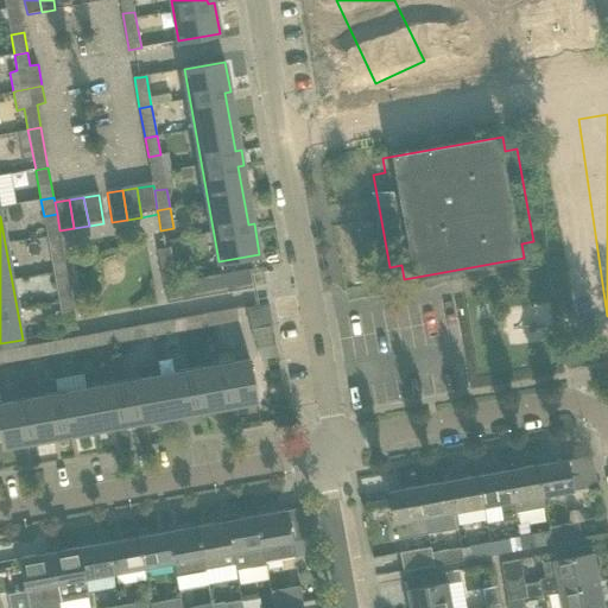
[(169,247),(164,248),(157,249),(164,285),(176,284),(169,247)]
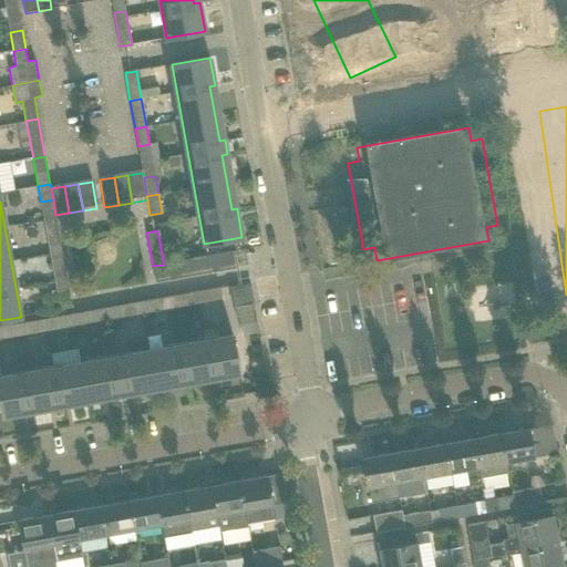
[(62,250),(59,235),(47,237),(50,253),(62,250)]
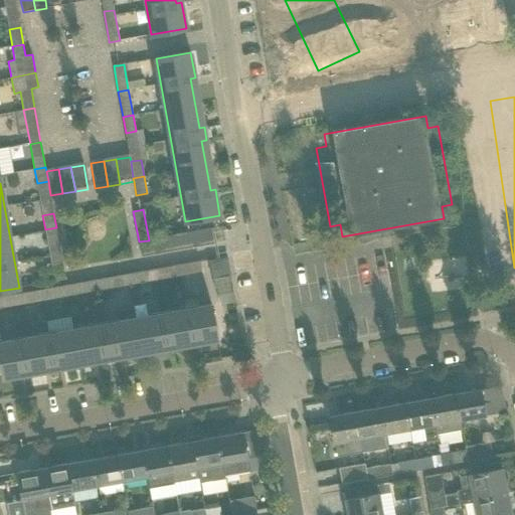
[(60,247),(56,227),(45,229),(49,249),(60,247)]
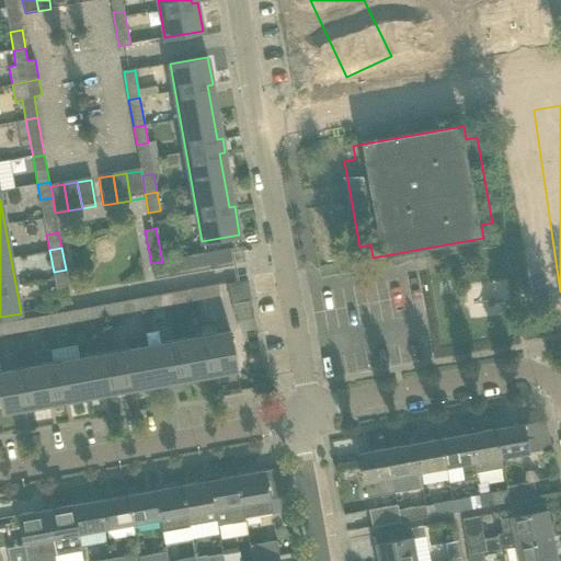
[(235,264),(231,248),(224,250),(227,266),(235,264)]
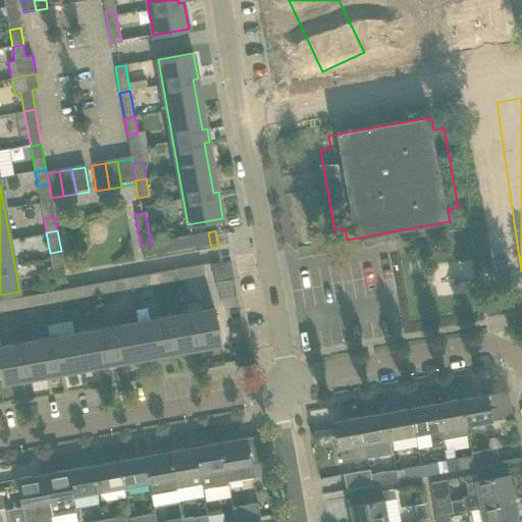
[(211,248),(208,232),(201,233),(204,249),(211,248)]
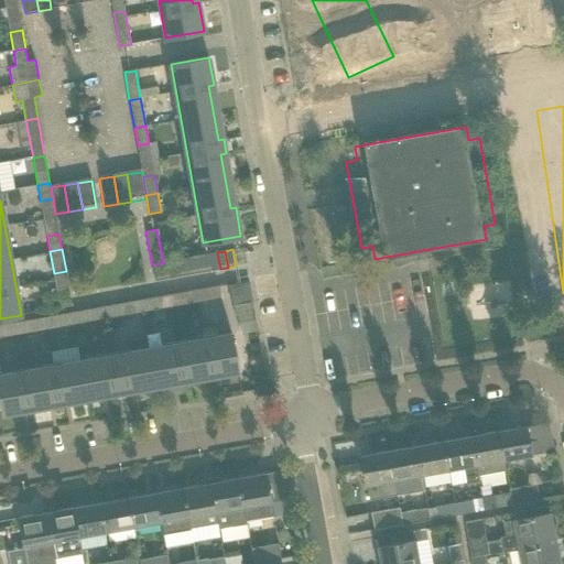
[(220,269),(217,252),(209,255),(213,270),(220,269)]
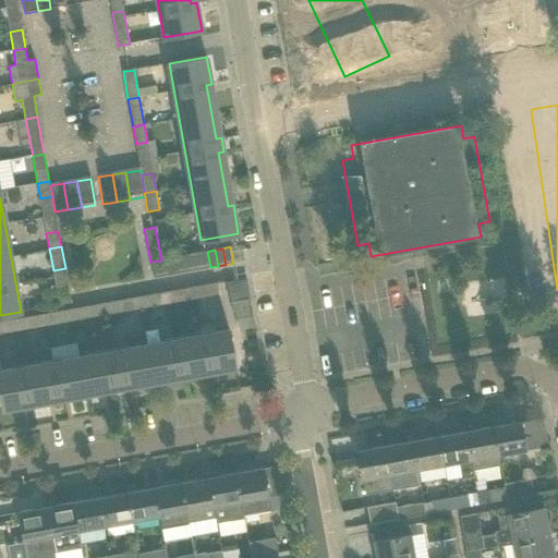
[(210,267),(207,252),(199,253),(203,269),(210,267)]
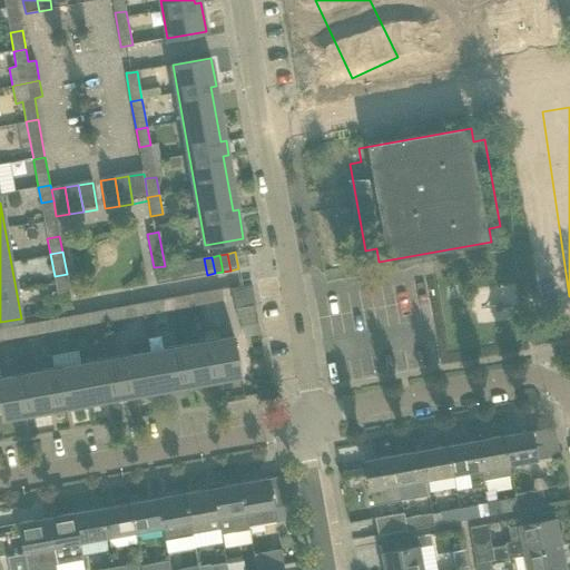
[(207,275),(204,258),(195,259),(198,276),(207,275)]
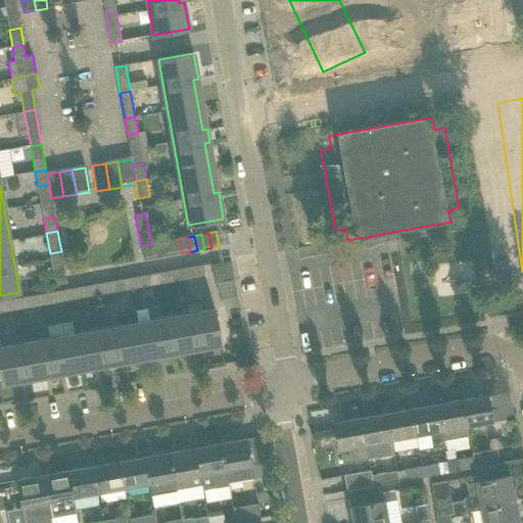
[(182,253),(179,238),(172,240),(175,255),(182,253)]
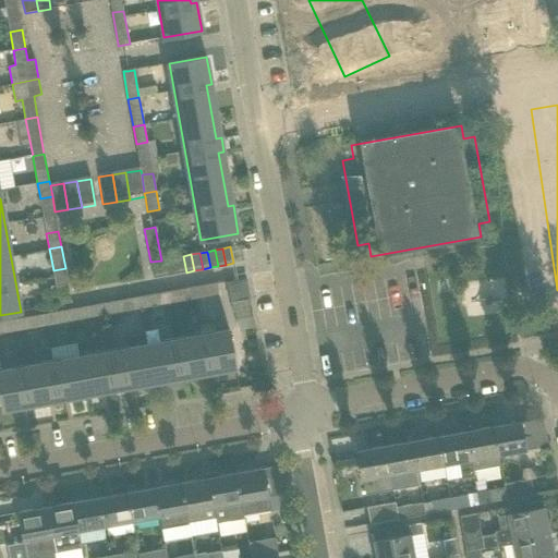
[(186,273),(183,256),(174,257),(178,274),(186,273)]
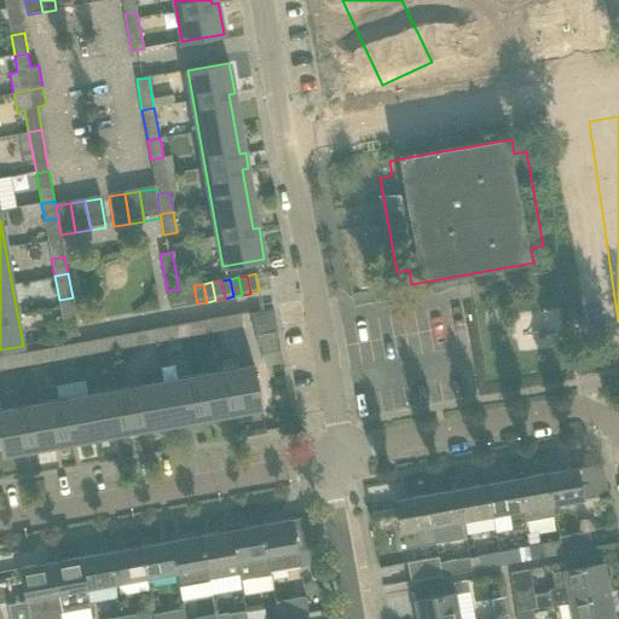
[(197,304),(194,285),(184,288),(186,296),(187,306),(197,304)]
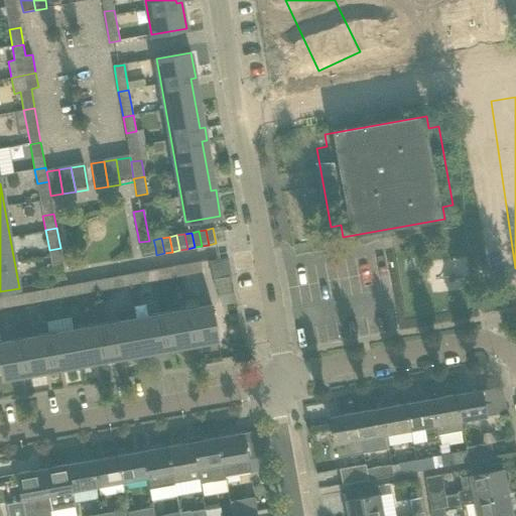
[(155,247),(153,240),(149,241),(139,242),(140,250),(155,247)]
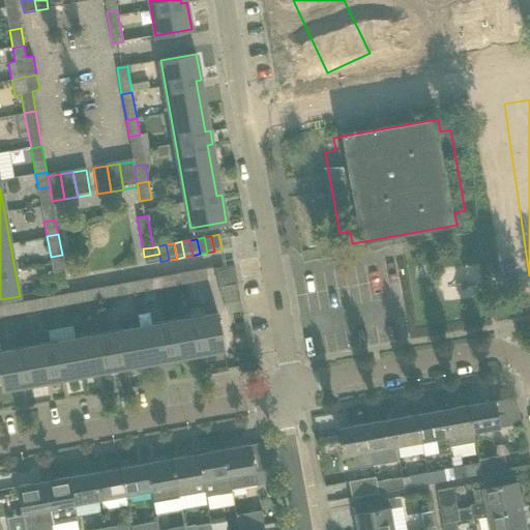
[(160,262),(159,254),(144,257),(146,264),(160,262)]
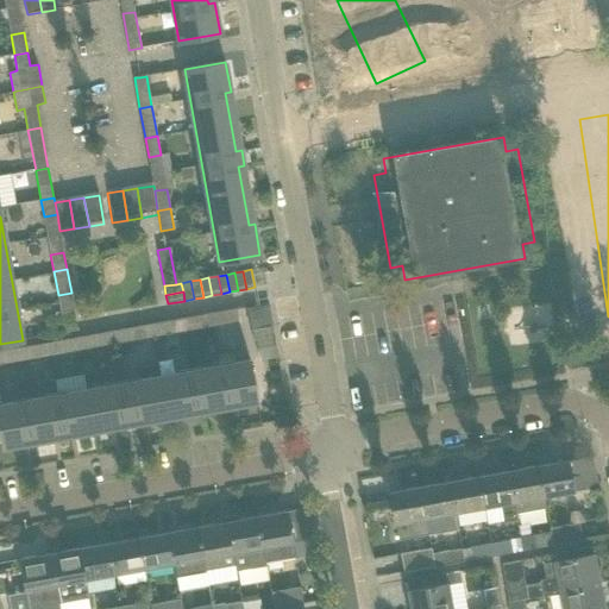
[(79,331),(71,297),(58,300),(66,333),(79,331)]
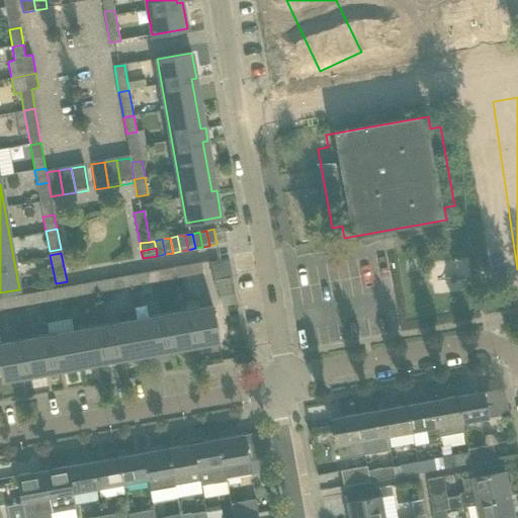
[(200,263),(179,267),(180,277),(202,274),(200,263)]
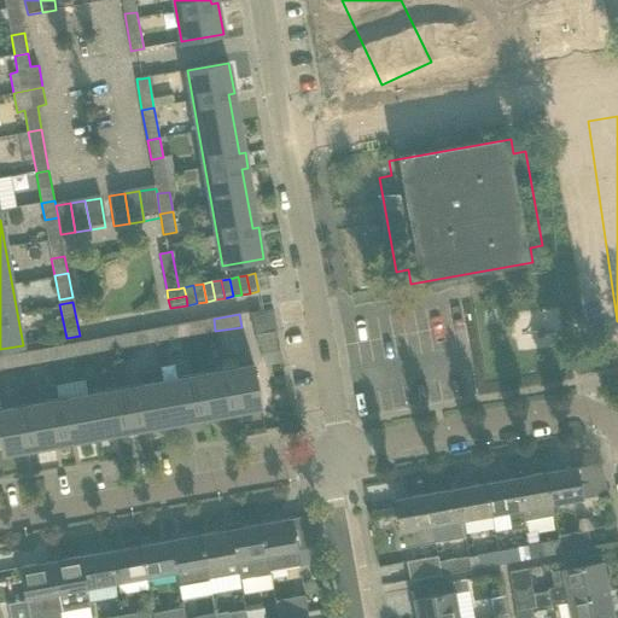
[(215,331),(214,319),(204,321),(205,333),(215,331)]
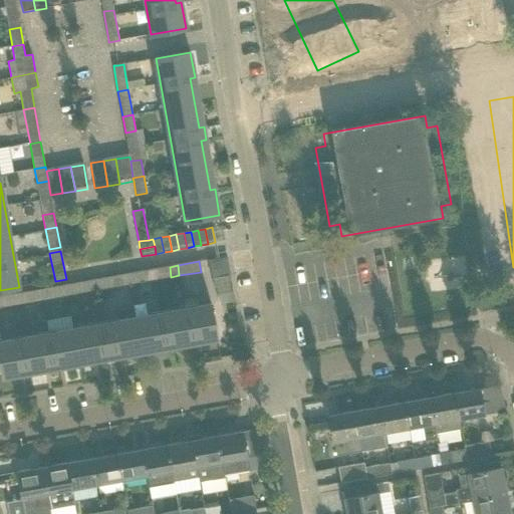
[(168,278),(166,267),(149,270),(151,281),(168,278)]
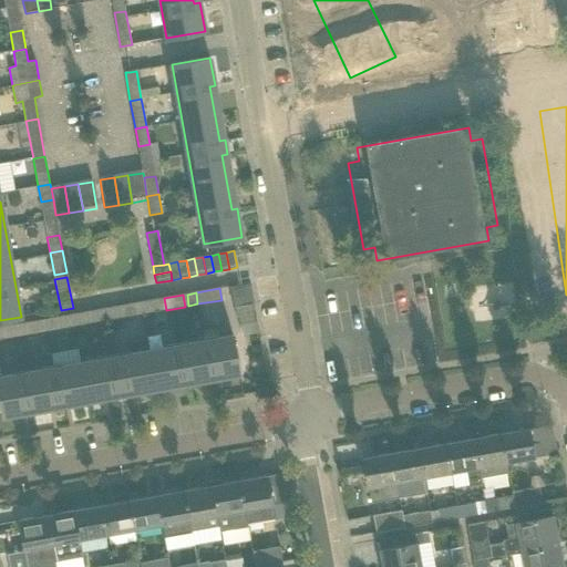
[(160,310),(158,299),(140,302),(141,313),(160,310)]
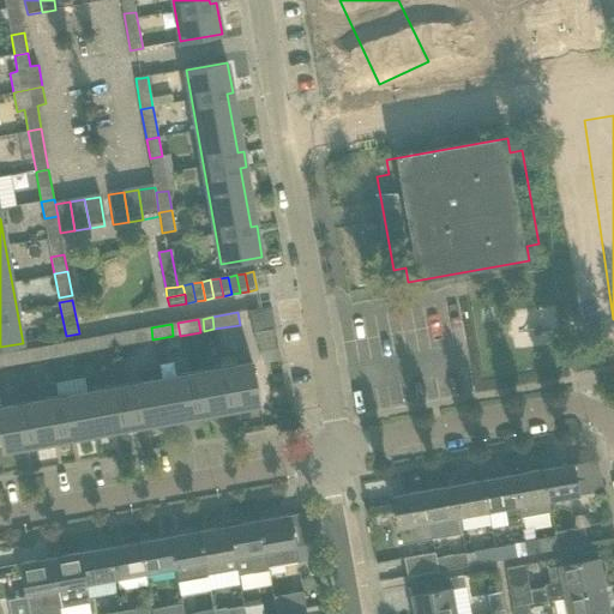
[(152,339),(151,327),(131,331),(133,343),(152,339)]
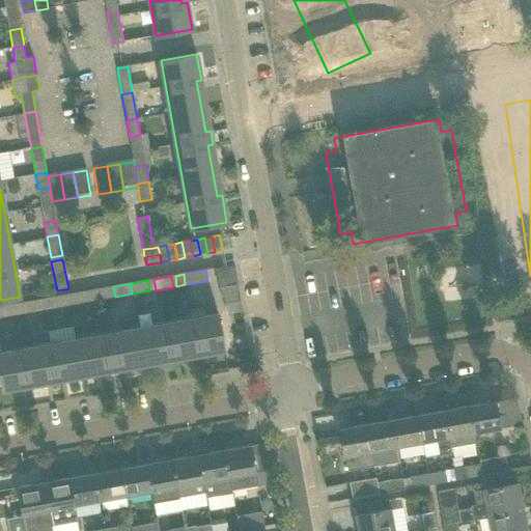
[(238,301),(234,285),(220,287),(223,304),(238,301)]
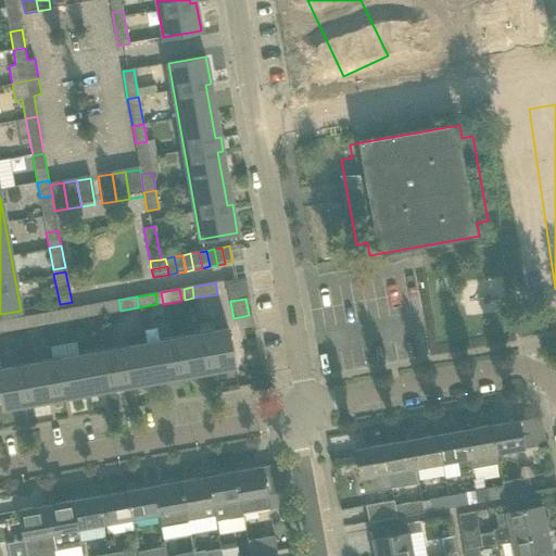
[(90,316),(88,305),(70,308),(72,319),(90,316)]
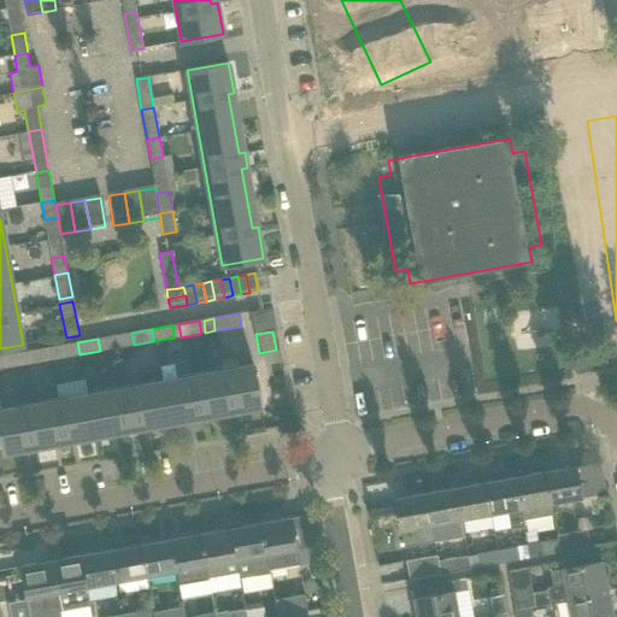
[(80,354),(77,342),(58,346),(60,358),(80,354)]
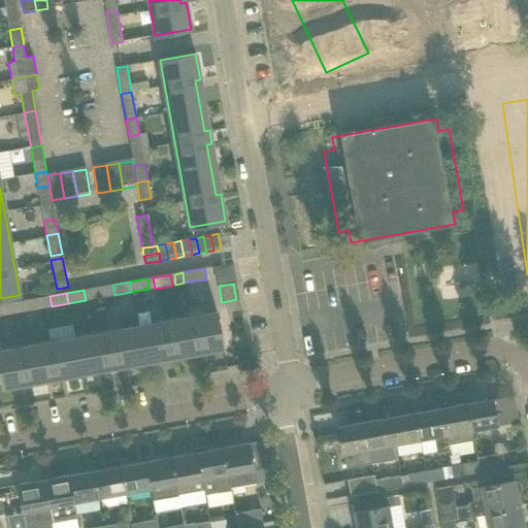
[(38,309),(36,298),(14,302),(17,312),(38,309)]
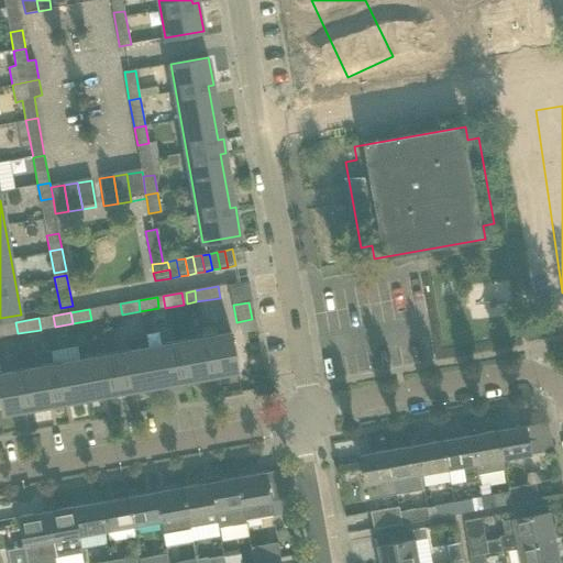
[(0,337),(18,333),(15,322),(0,324),(0,337)]
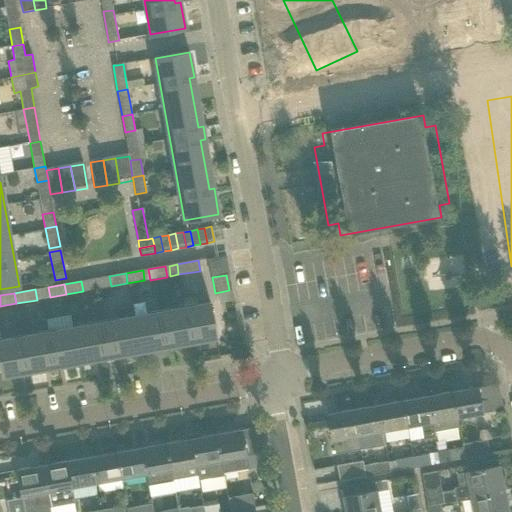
[(115,350),(190,336),(190,341),(216,337),(210,302),(200,304),(199,299),(183,301),(184,307),(0,340),(0,362),(2,375),(28,370),(27,365),(102,352),(103,357),(115,355),(115,350)]
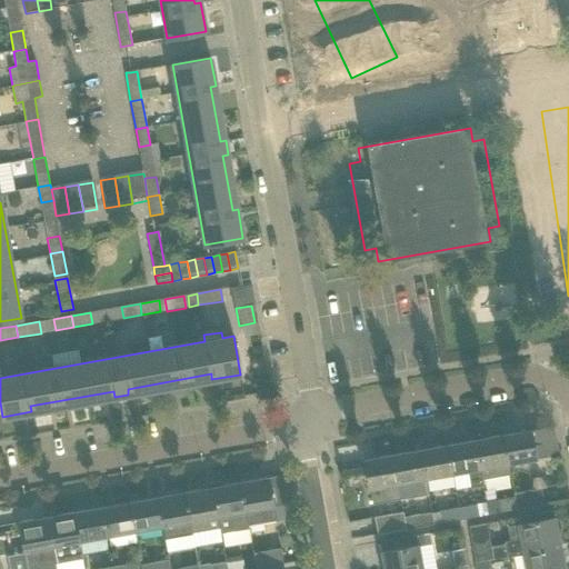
[(530,430),(502,435),(507,463),(543,457),(541,443),(533,445),(530,430)]
